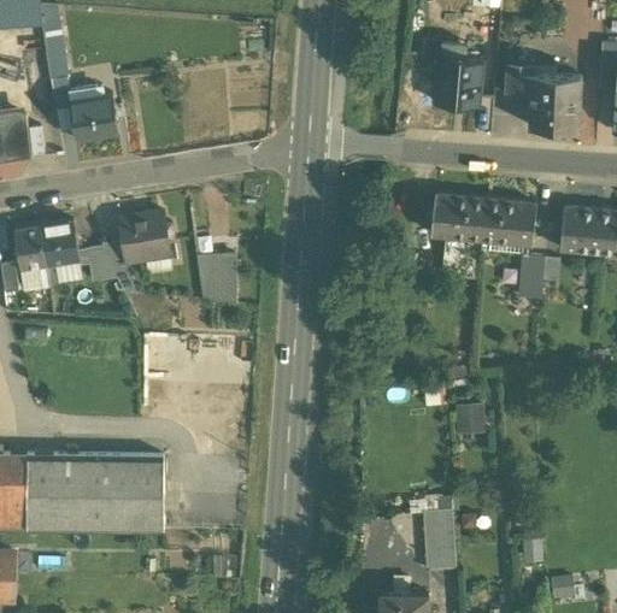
[(0,0),(0,30),(42,27),(40,7),(37,0),(0,0)]
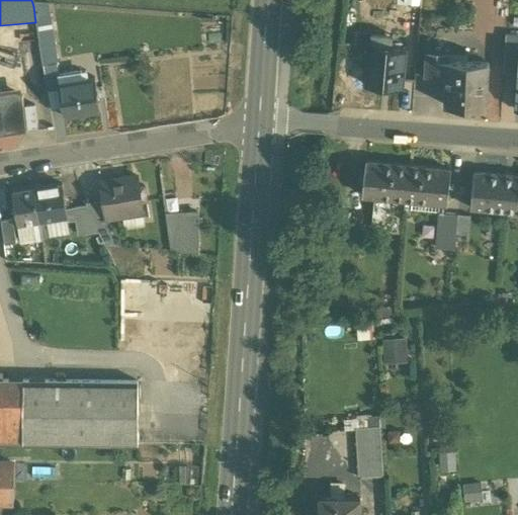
[(367,0),(367,9),(391,9),(390,0),(367,0)]
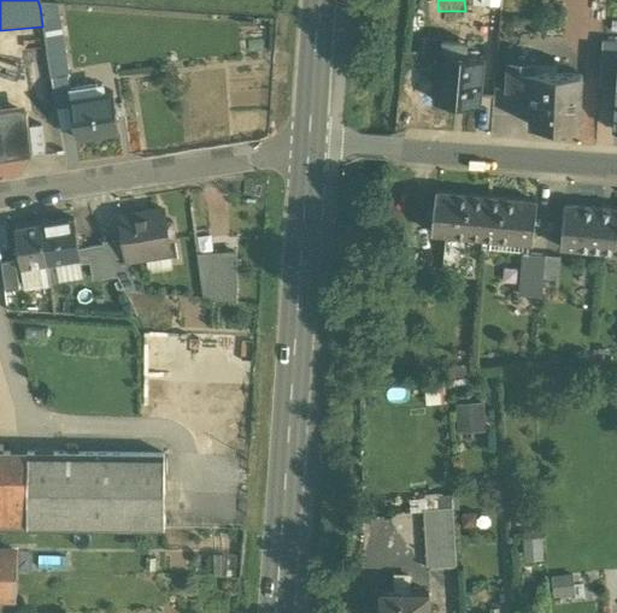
[(482,0),(482,13),(499,15),(500,0),(482,0)]
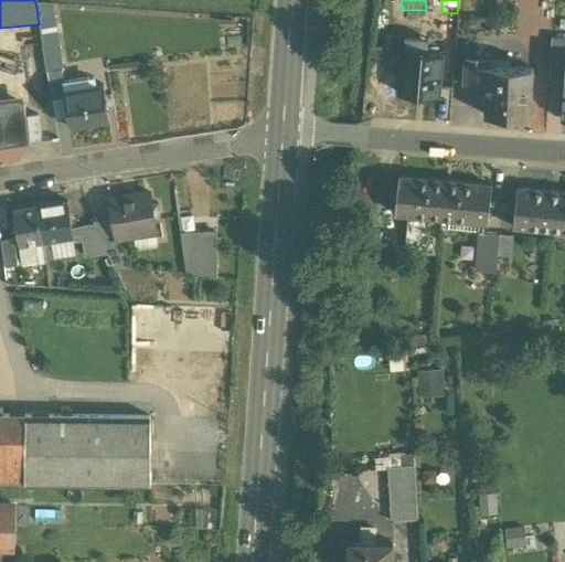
[(39,24),(46,75),(63,73),(53,8),(36,7),(39,24)]
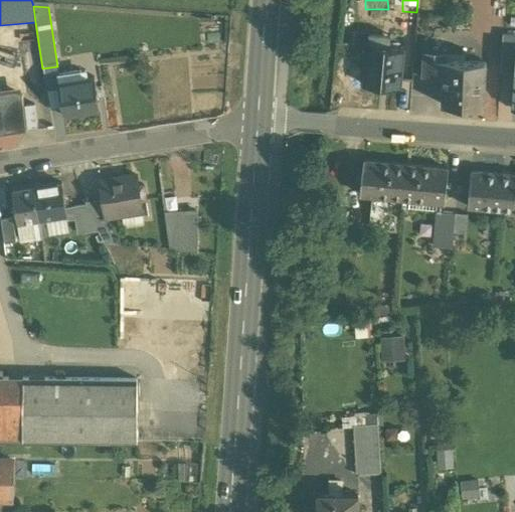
[(514,50),(514,38),(501,38),(500,51),(514,52),(514,50)]
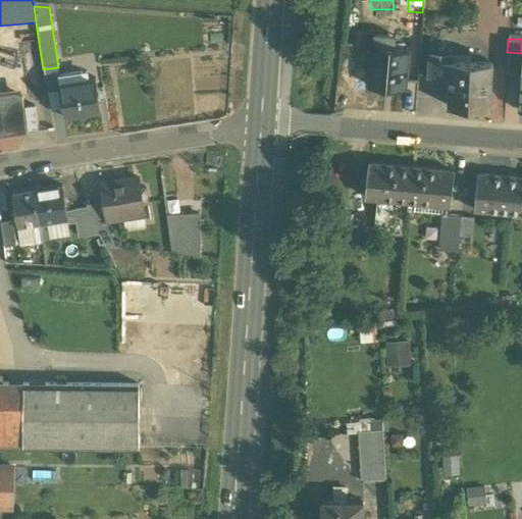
[(369,49),(365,90),(406,93),(410,53),(369,49)]
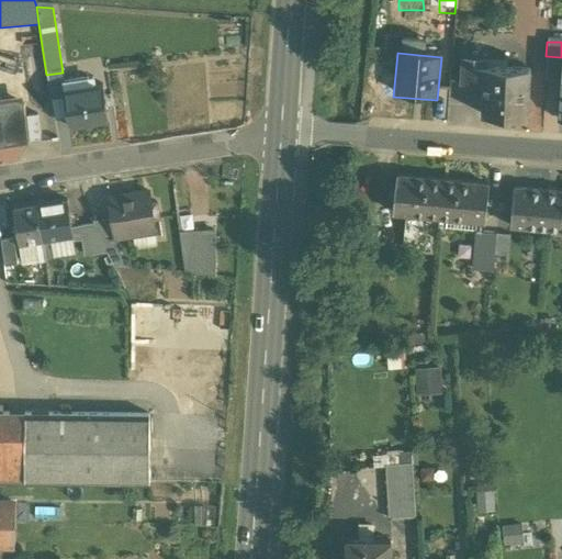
[(561,57),(546,56),(543,80),(558,80),(560,58),(561,58),(561,57)]
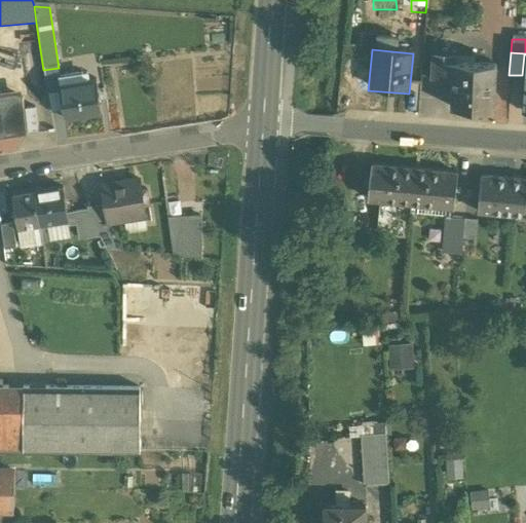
[(451,55),(431,55),(430,80),(445,81),(450,81),(450,64),(451,55)]
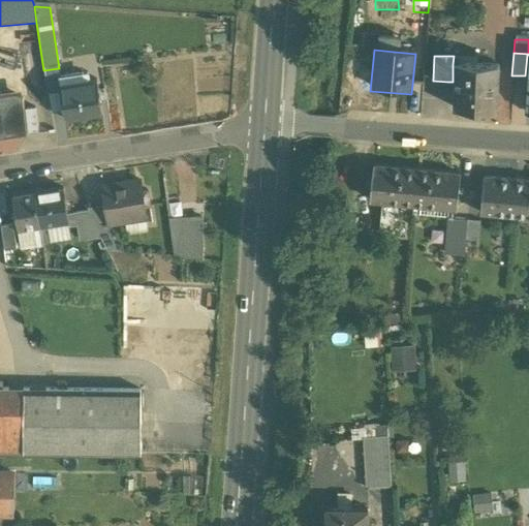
[(475,56),(454,56),(453,64),(474,65),(475,56)]
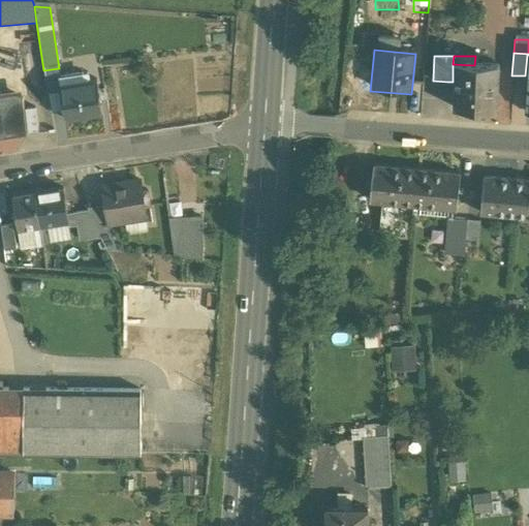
[(474,65),(453,64),(453,82),(447,82),(446,95),(452,95),(450,111),(494,112),(495,65),(474,65)]
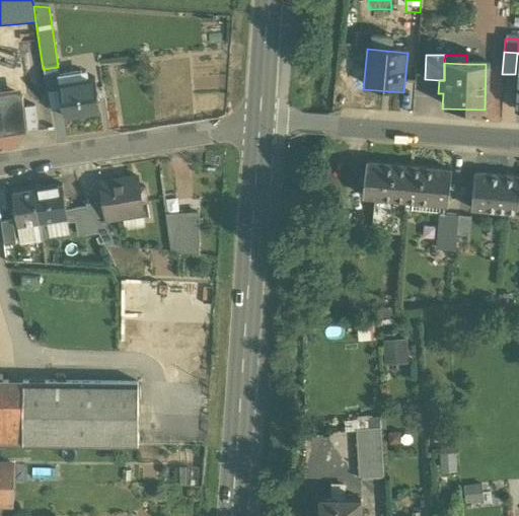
[(47,97),(60,95),(58,85),(60,85),(58,67),(43,69),(47,97)]
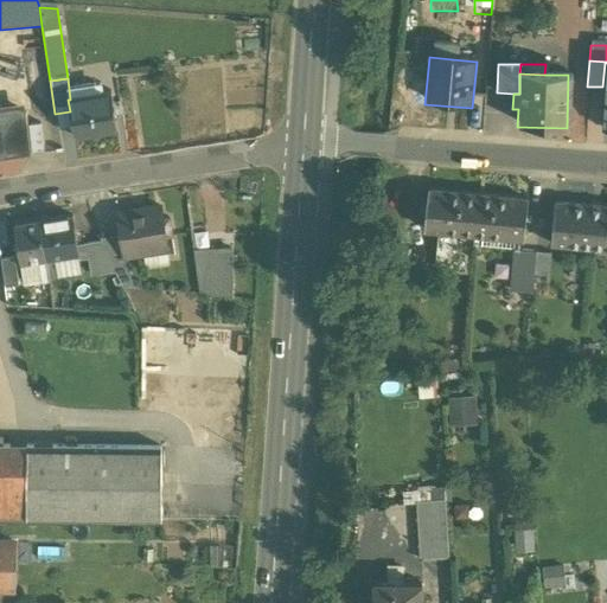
[(70,111),(75,142),(117,135),(112,94),(70,100),(68,100),(70,111)]
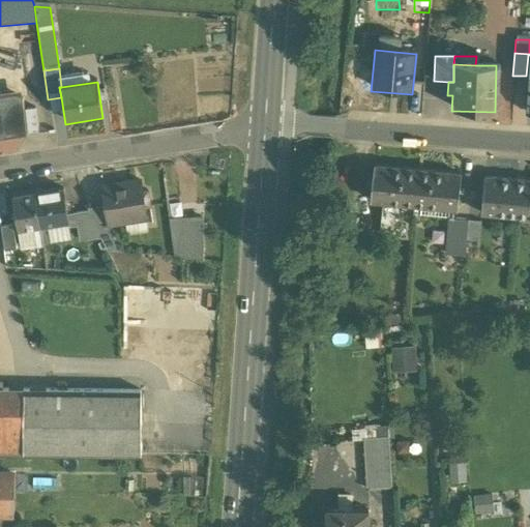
[(0,104),(0,141),(26,138),(22,101),(0,104)]
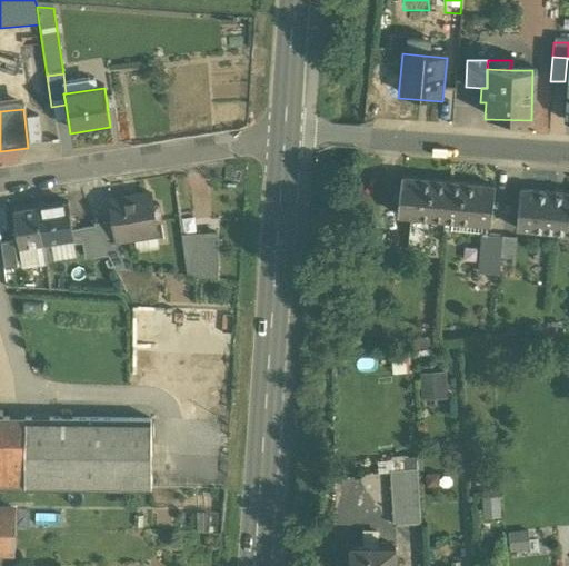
[(447,185),(401,180),(397,220),(410,221),(443,225),(447,185)]
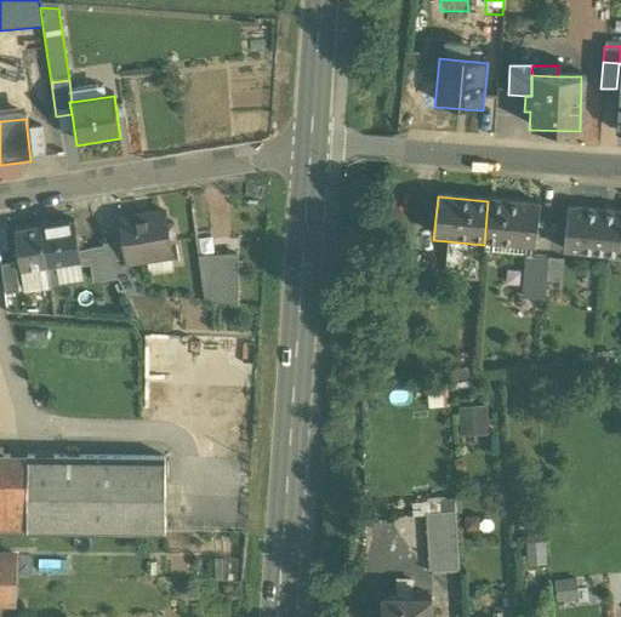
[(539,207),(488,201),(484,245),(535,250),(539,207)]
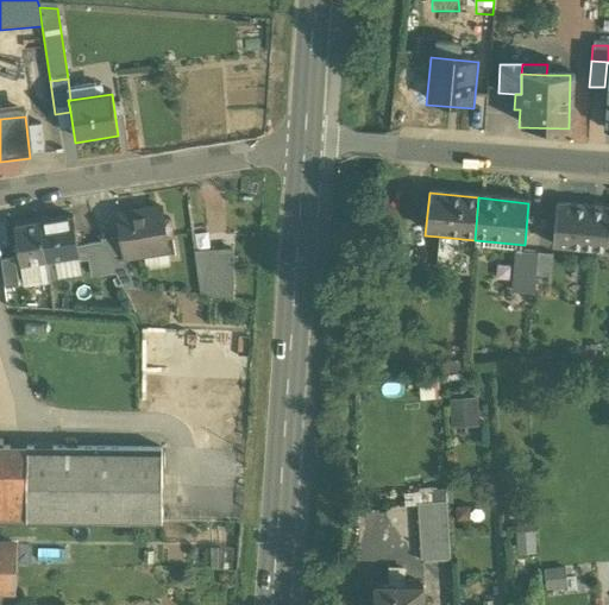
[(608,210),(557,205),(552,246),(608,253),(608,210)]
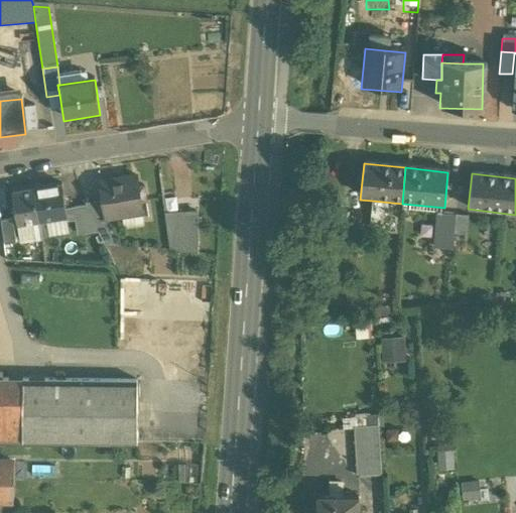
[(135,177),(100,184),(103,203),(106,220),(141,214),(140,204),(145,203),(143,187),(137,188),(135,177)]
